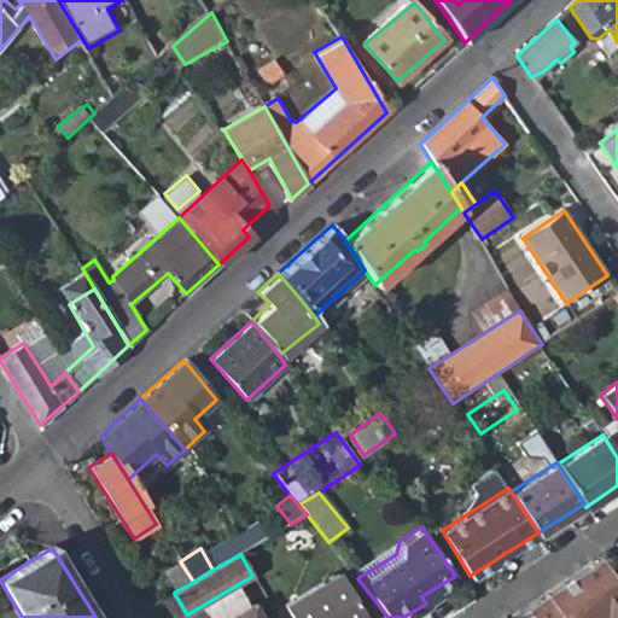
[(502,617),(602,617),(604,617),(617,607),(617,587),(599,557),(502,617)]
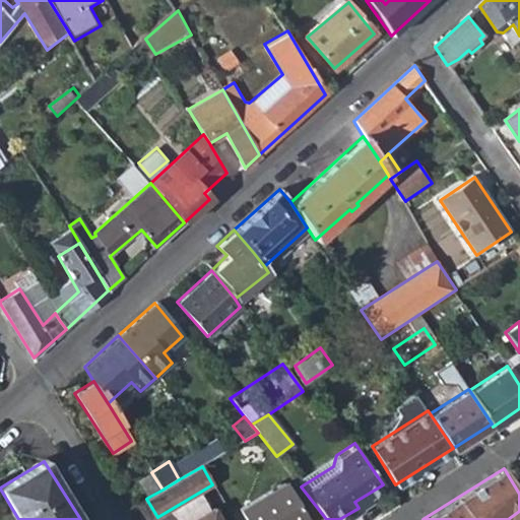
[(139,479),(149,497),(163,490),(151,472),(139,479)]
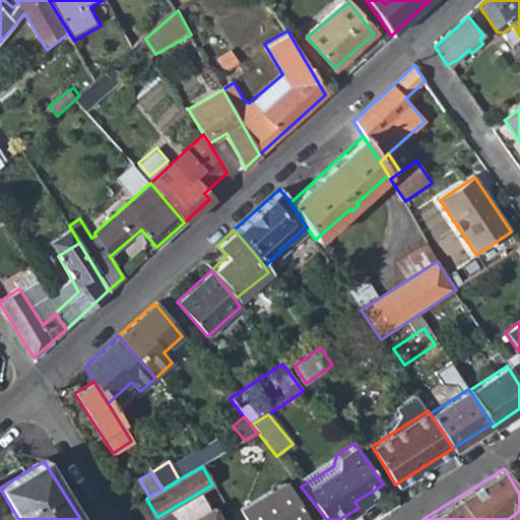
[(240,509),(246,519),(305,519),(284,483),(240,509)]
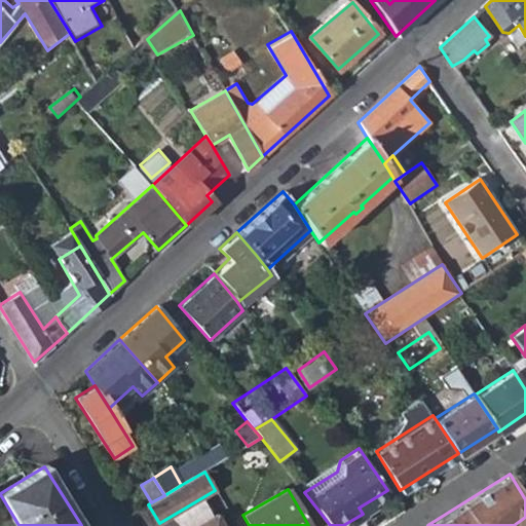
[(191,525),(218,525),(211,515),(191,525)]
